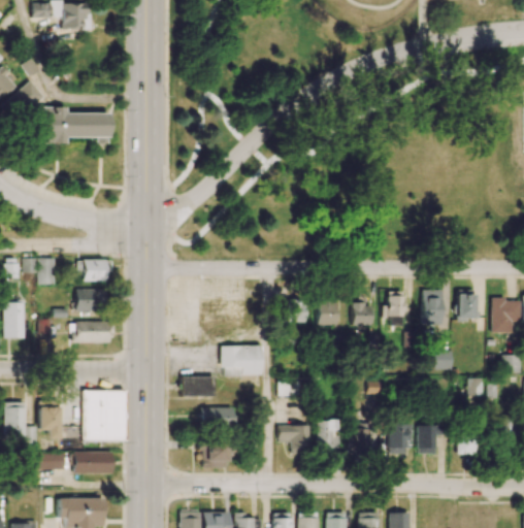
[(33,17),(62,17),(63,28),(90,28),(90,2),(33,2),(33,17)]
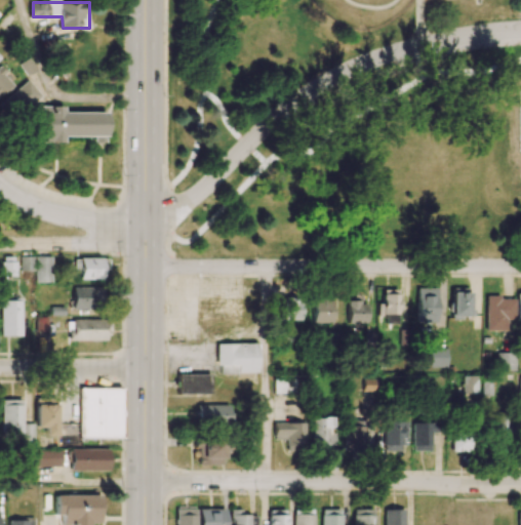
[(0,97),(15,84),(1,68),(0,68),(0,97)]
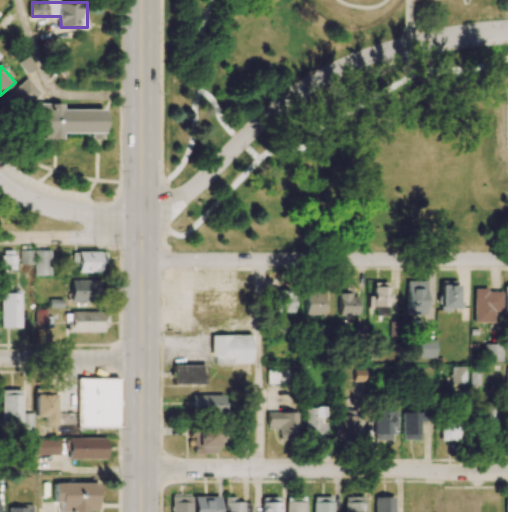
[(43,95),(30,78),(7,96),(20,112),(43,95)]
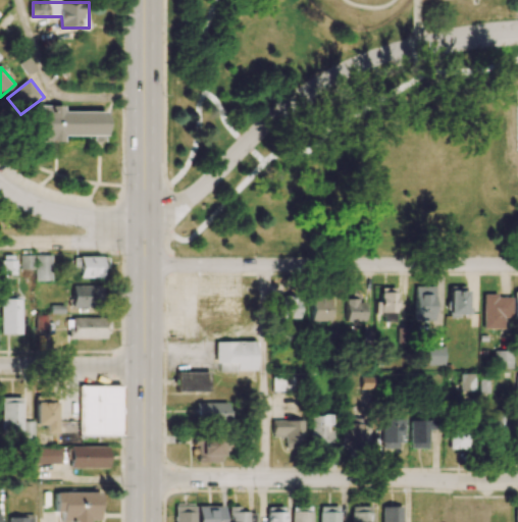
[(107,142),(107,112),(65,111),(65,106),(36,106),(35,142),(65,142),(65,136),(96,136),(96,142),(107,142)]
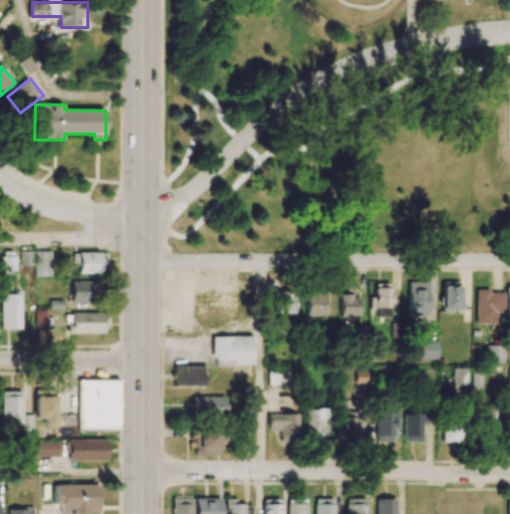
[(5,271),(18,272),(18,252),(5,251),(5,271)]
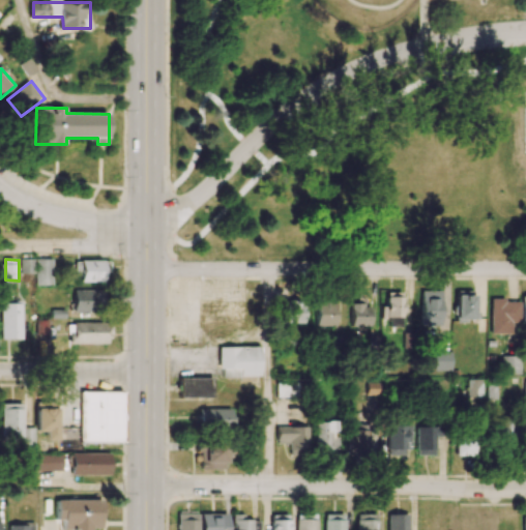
[(37,259),(23,260),(24,274),(38,273),(37,259)]
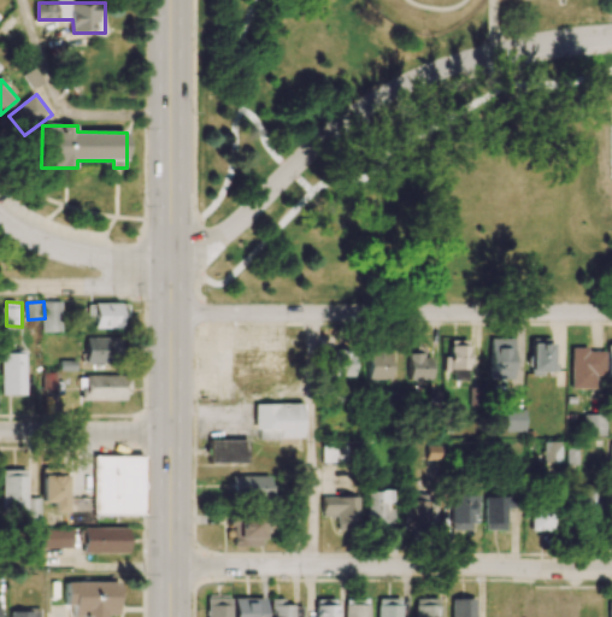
[(46,333),(64,331),(64,301),(46,301),(46,333)]
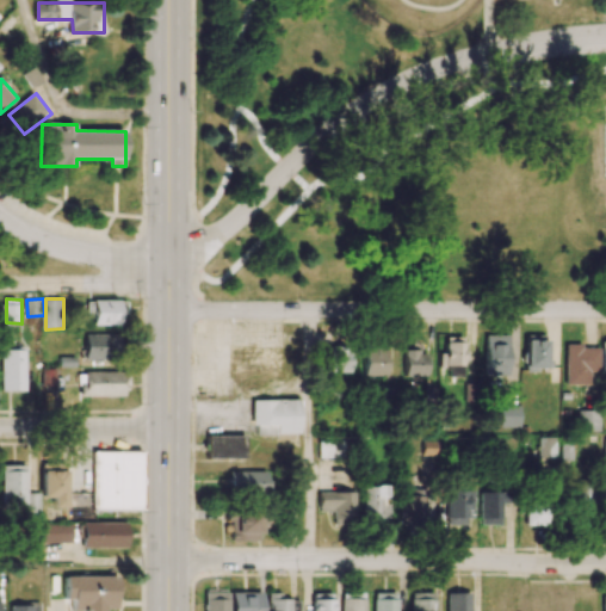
[(90,301),(90,315),(96,315),(96,325),(122,325),(122,314),(129,314),(129,301),(90,301)]
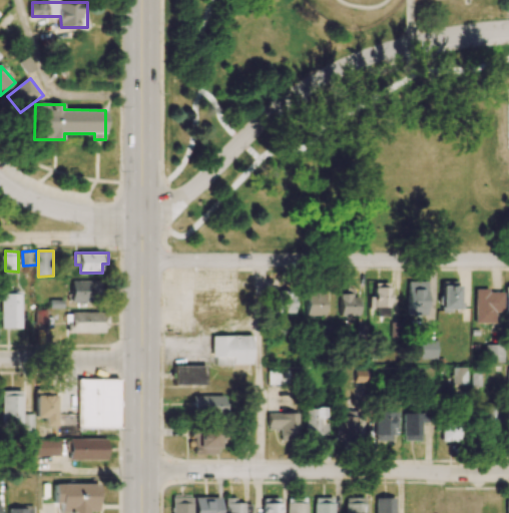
[(96,282),(74,281),(73,302),(96,303),(96,282)]
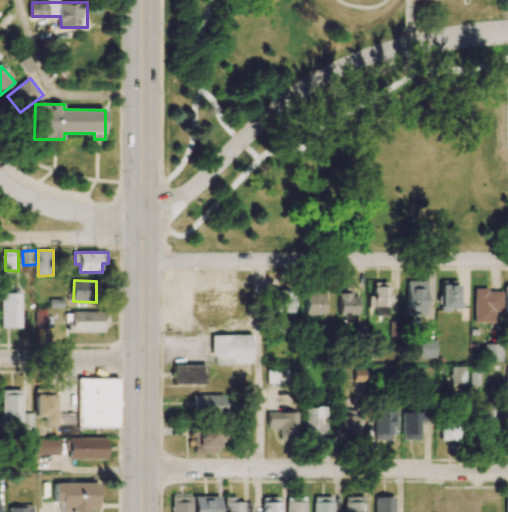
[(409,315),(428,315),(429,281),(409,281),(409,315)]
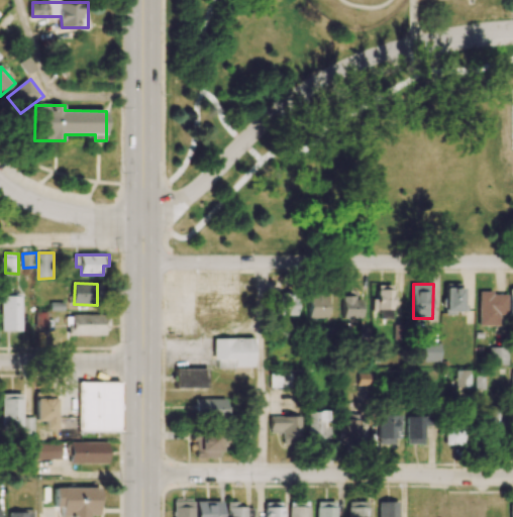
[(465,284),(446,284),(447,312),(466,311),(465,284)]
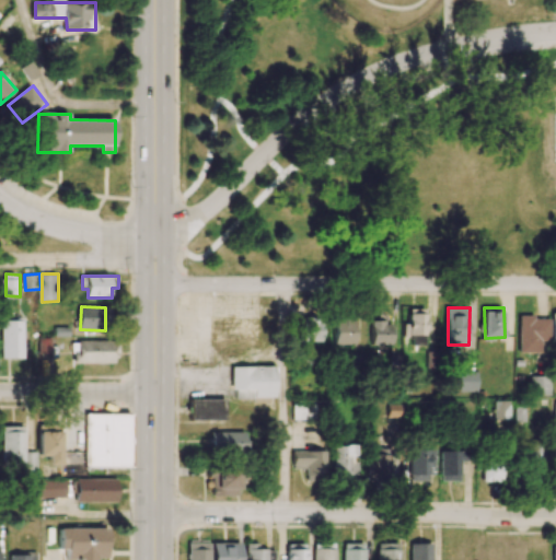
[(428,308),(412,310),(412,324),(406,324),(406,337),(410,337),(412,346),(428,346),(428,308)]
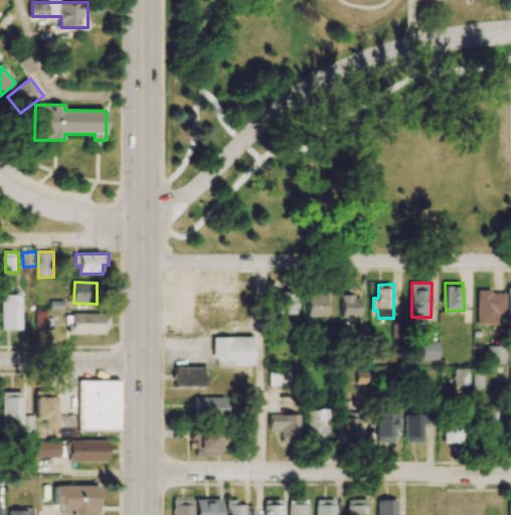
[(240,292),(196,292),(196,314),(240,314),(240,292)]
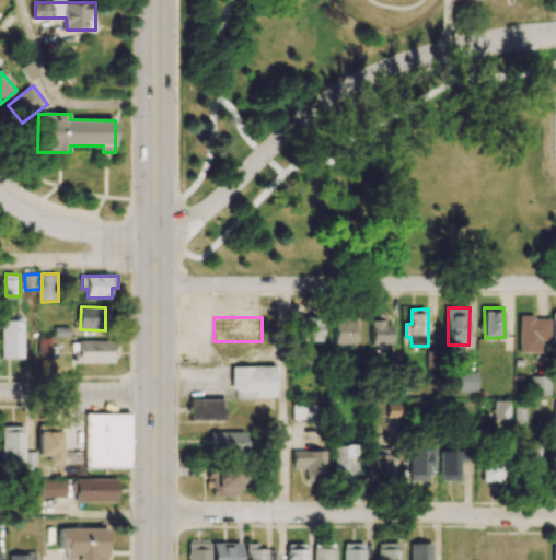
[(324,342),(324,318),(300,317),(300,341),(324,342)]
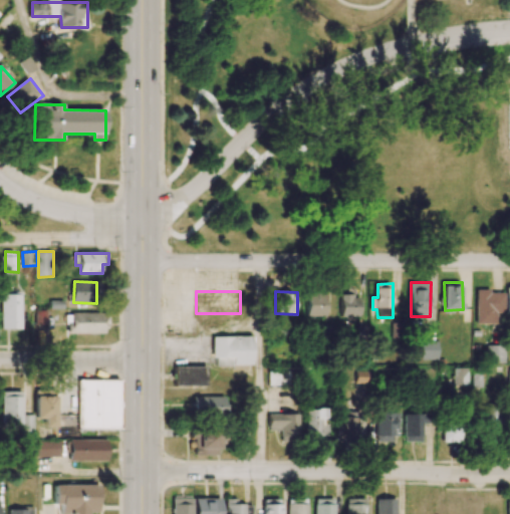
[(478,323),(498,324),(498,313),(506,313),(507,291),(479,291),(478,323)]
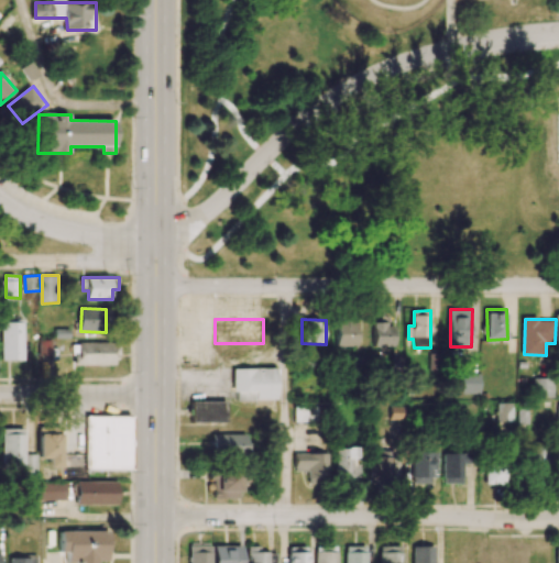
[(359,346),(359,320),(339,320),(339,346),(359,346)]
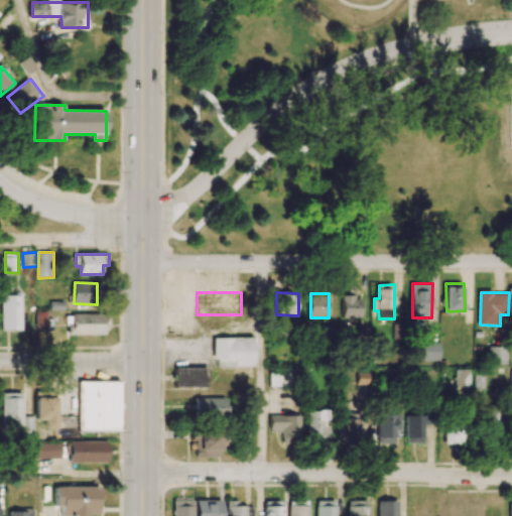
[(23,331),(24,296),(4,296),(3,331),(23,331)]
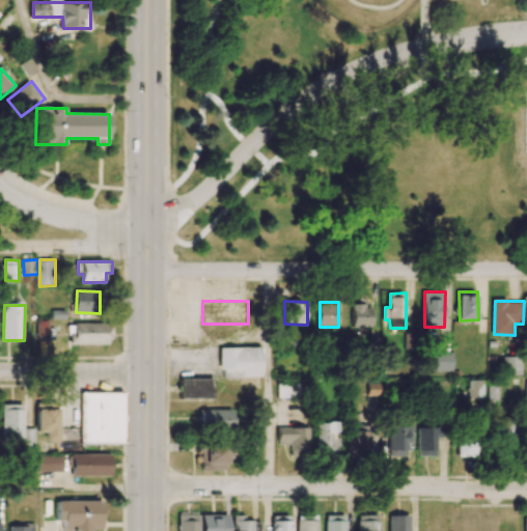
[(373,327),(373,305),(355,305),(355,327),(373,327)]
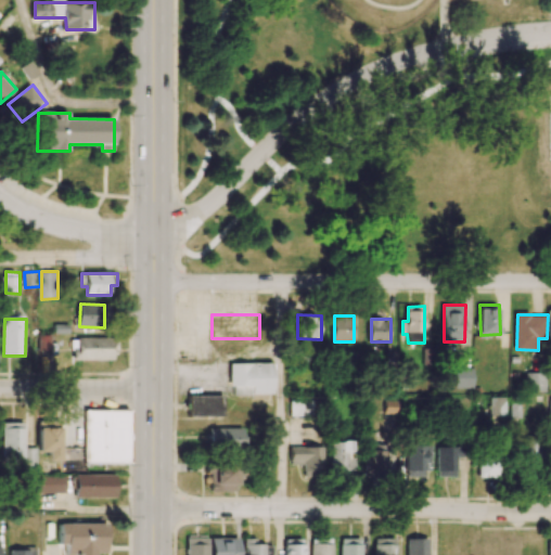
[(53,351),(53,335),(41,335),(41,351),(53,351)]
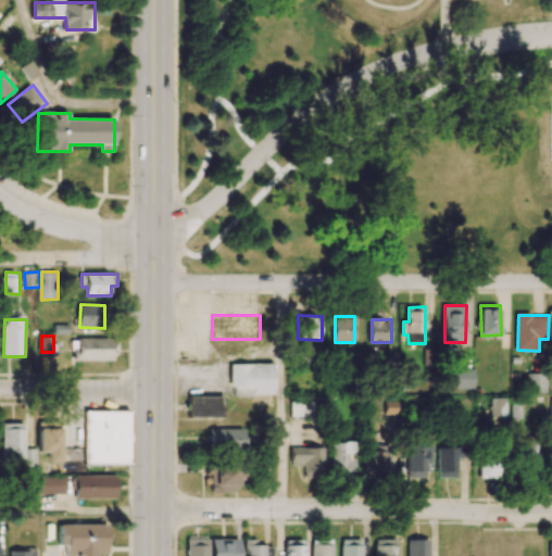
[(115,361),(115,352),(120,352),(120,338),(75,339),(75,361),(115,361)]
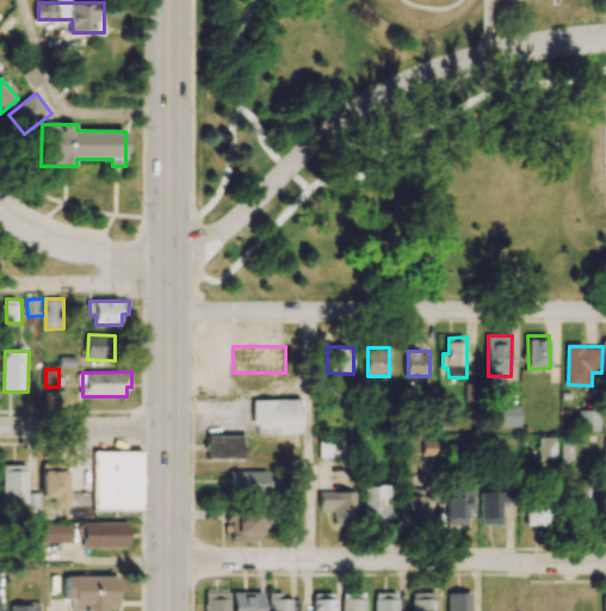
[(257,400),(257,434),(303,434),(303,400),(257,400)]
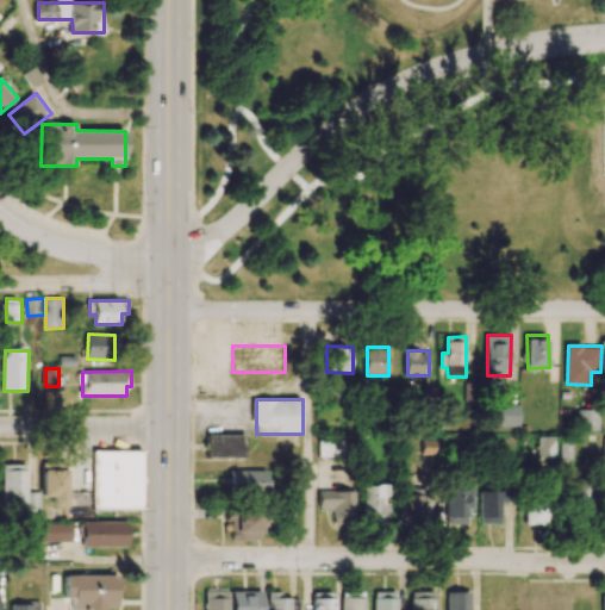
[(501,427),(522,427),(523,405),(503,405),(501,427)]
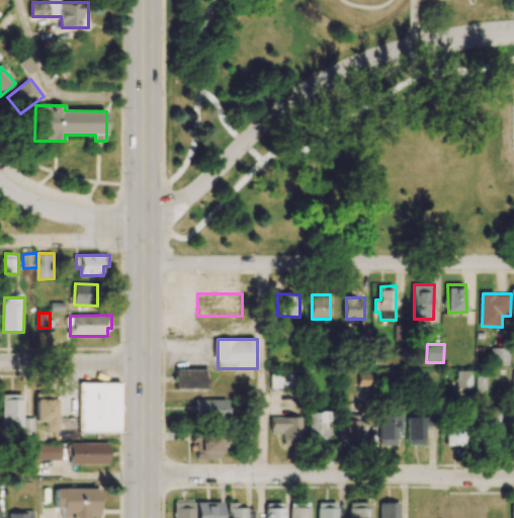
[(511,348),(493,348),(493,366),(511,366),(511,348)]
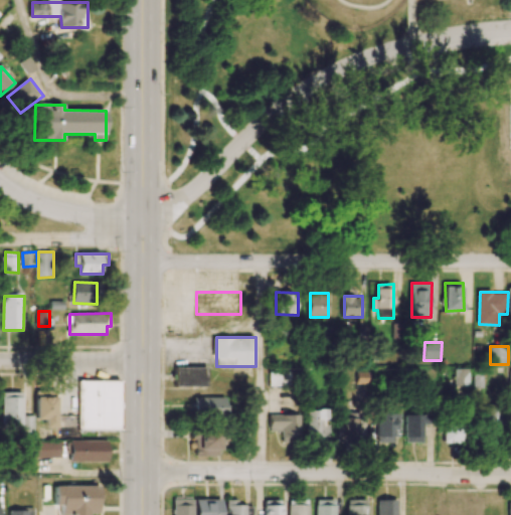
[(209,367),(177,367),(177,386),(209,386),(209,367)]
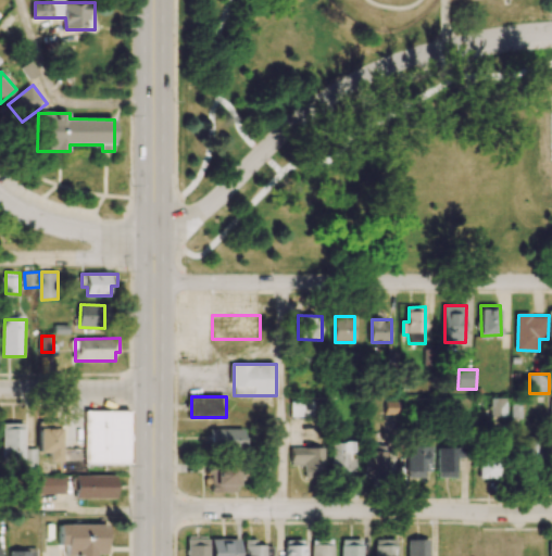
[(510,399),(493,399),(493,416),(510,416),(510,399)]
